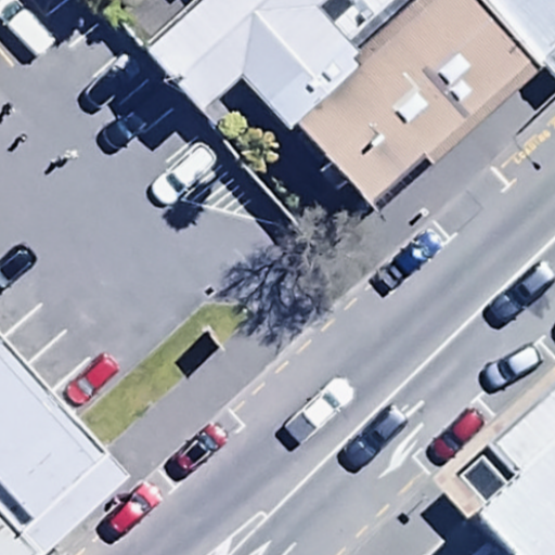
[(245,60),(287,108),(410,0),(190,0),(139,46),(192,106),(245,60)]
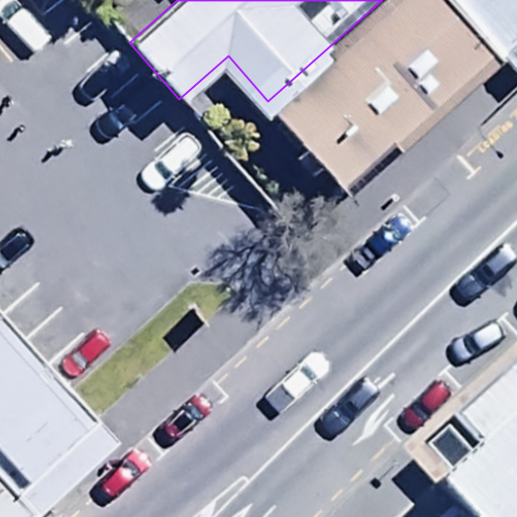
[(352,196),(512,57),(462,0),(382,0),(268,101),(352,196)]
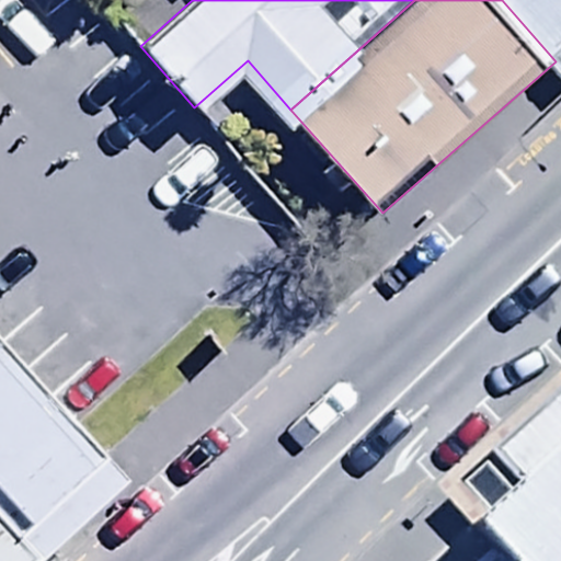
[(560,56),(560,0),(502,0),(556,61),(560,56)]
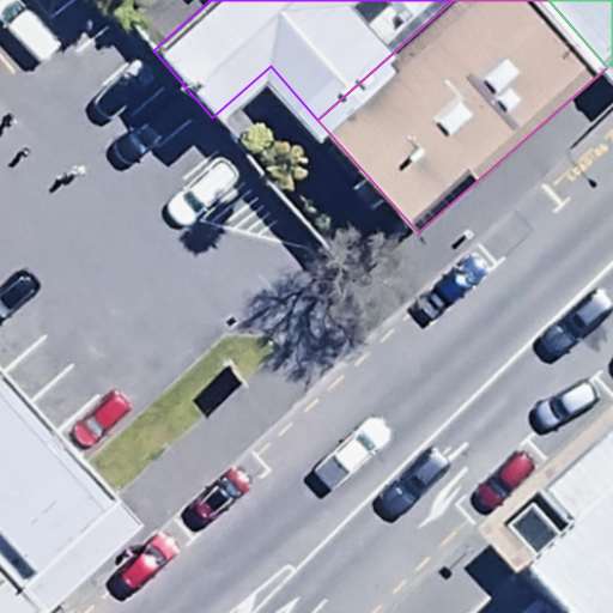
[(0,612),(76,612),(157,539),(0,369),(0,612)]
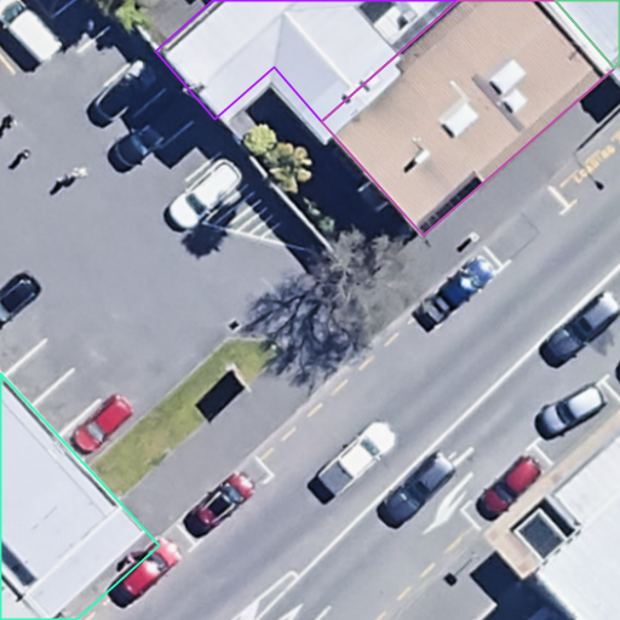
[(562,619),(619,619),(619,459),(507,557),(562,619)]
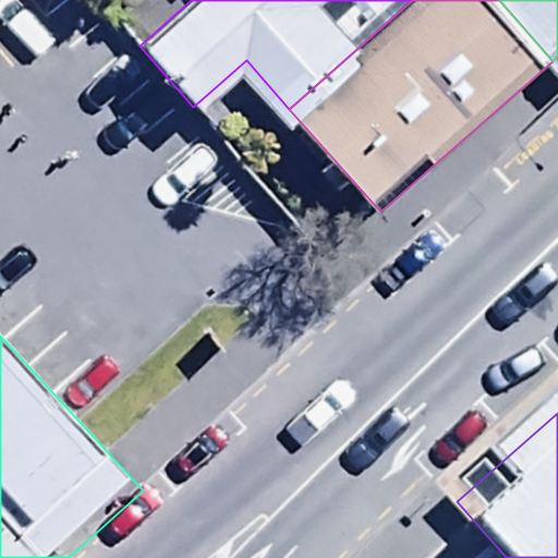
All buildings are outlined.
